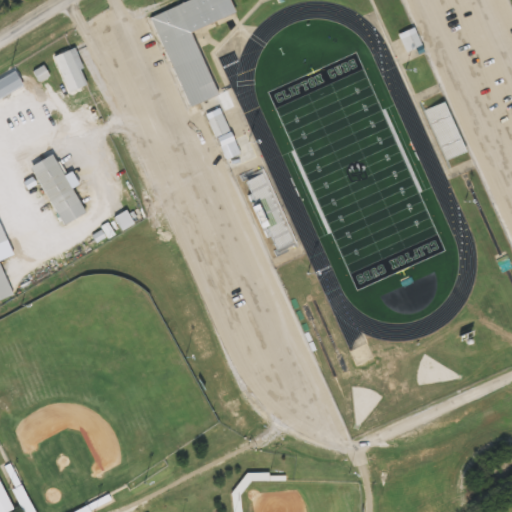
[(229,0),(187,0),(150,17),(191,108),(199,104),(220,95),(192,31),(234,11),(229,0)]
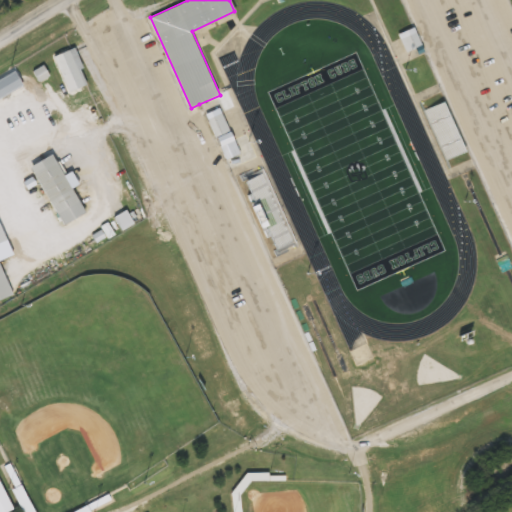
[(399,38),(406,53),(421,46),(414,31),(399,38)]
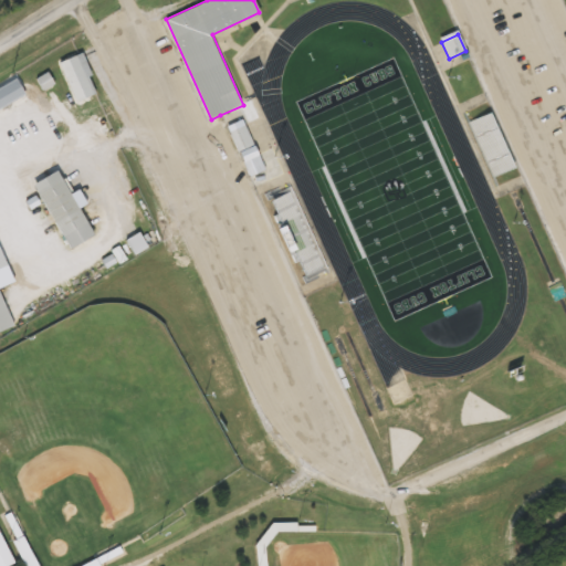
[(491,109),(469,121),(493,175),(516,165),(491,109)]
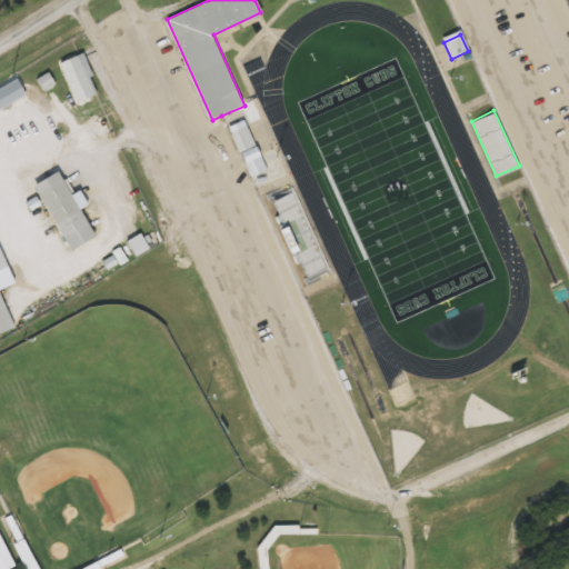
[(247,123),(230,131),(240,151),(256,145),(247,123)]
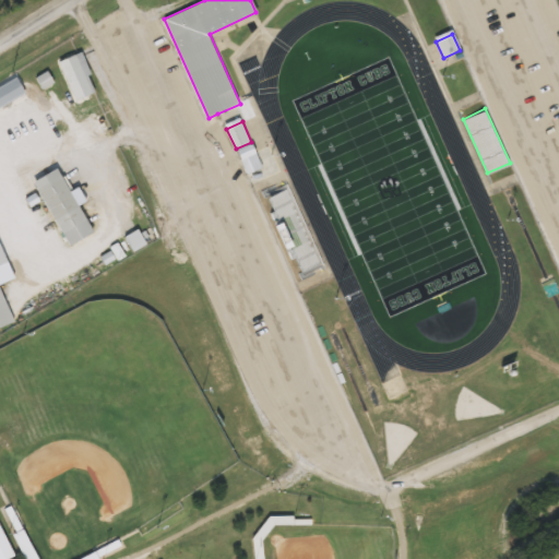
[(93,233),(59,168),(34,181),(68,246),(93,233)]
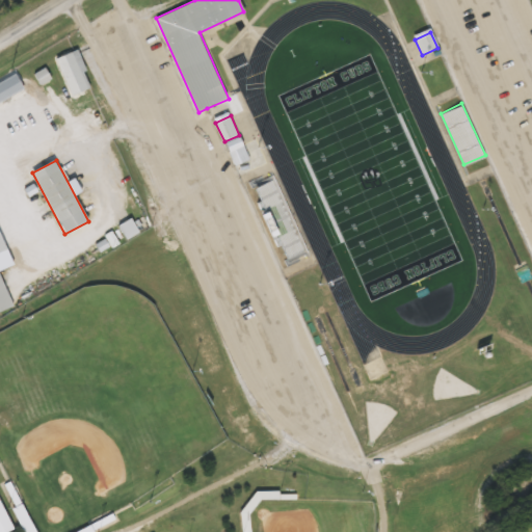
[(272,179),(255,187),(287,258),(304,249),(272,179)]
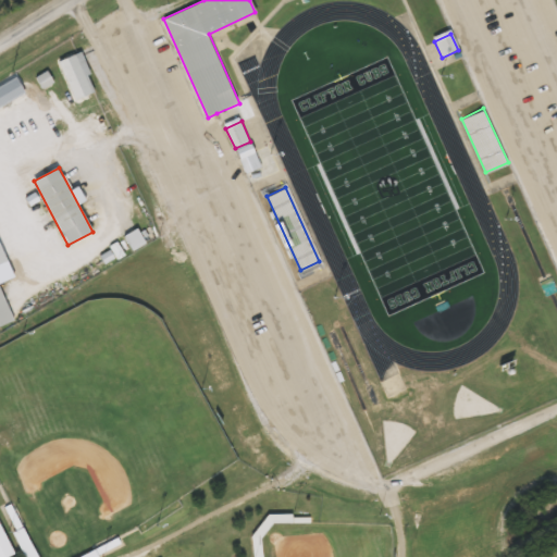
[(126,235),(133,249),(145,244),(138,230),(126,235)]
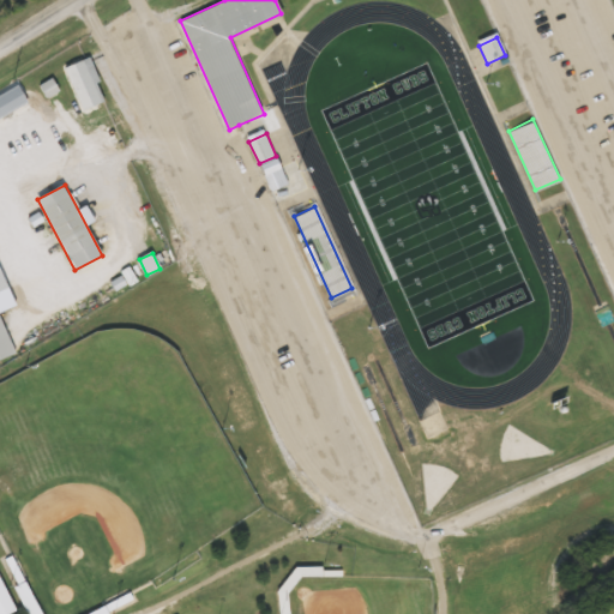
[(17,354),(0,319),(0,359),(1,362),(17,354)]
